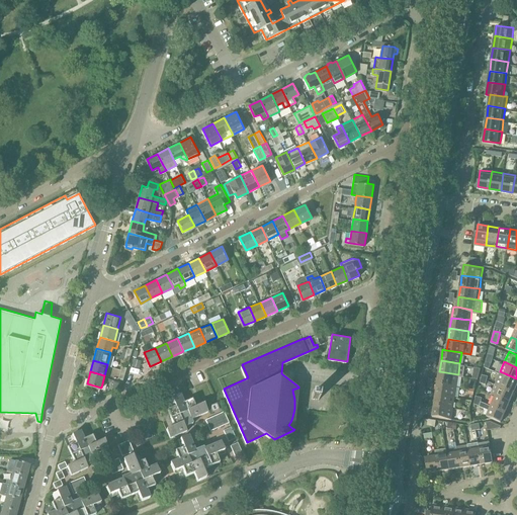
[(458,374),(439,371),(437,381),(456,384),(458,374)]
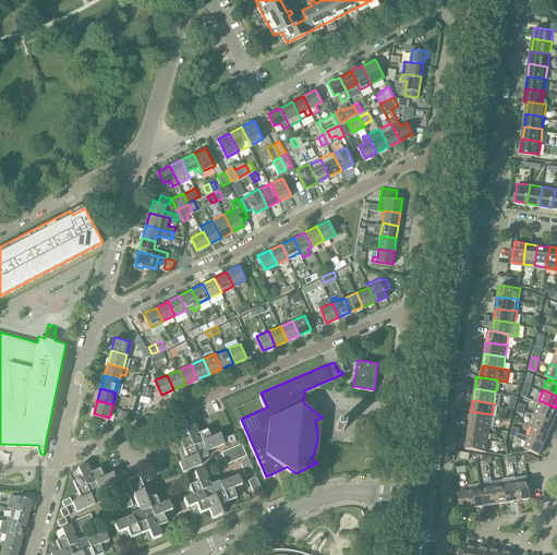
[(539,413),(554,420),(556,413),(556,408),(544,402),(539,400),(534,411),(539,413)]
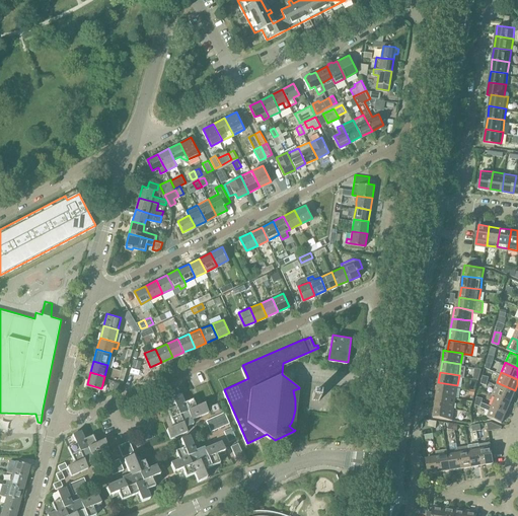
[(457,385),(438,382),(437,393),(456,396),(457,385)]
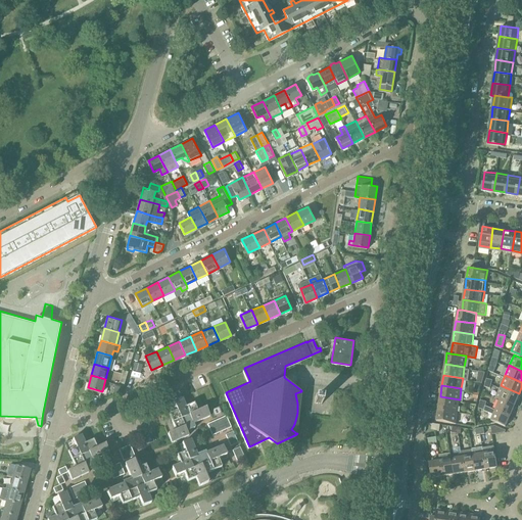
[(501,385),(496,395),(501,397),(515,404),(519,393),(505,387),(501,385)]
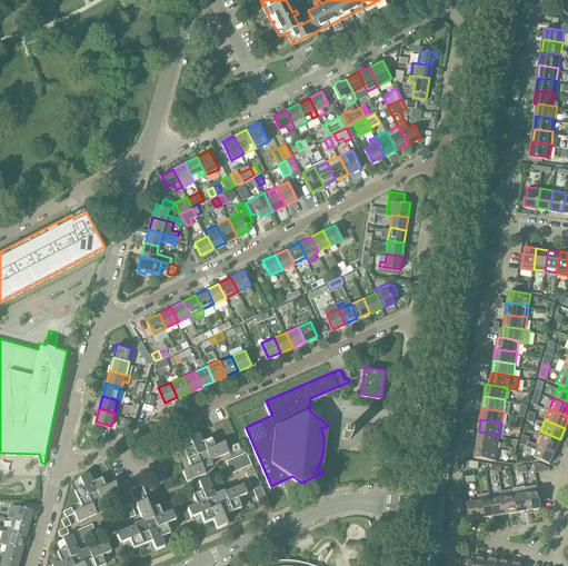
[(211,458),(230,450),(226,440),(217,445),(212,436),(203,439),(200,430),(190,435),(195,444),(186,447),(193,466),(183,469),(188,479),(207,472),(205,466),(213,463),(211,458)]
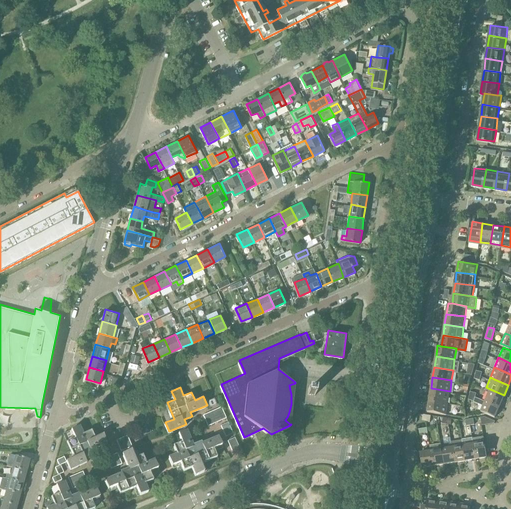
[(450,391),(431,388),(429,399),(448,401),(450,391)]
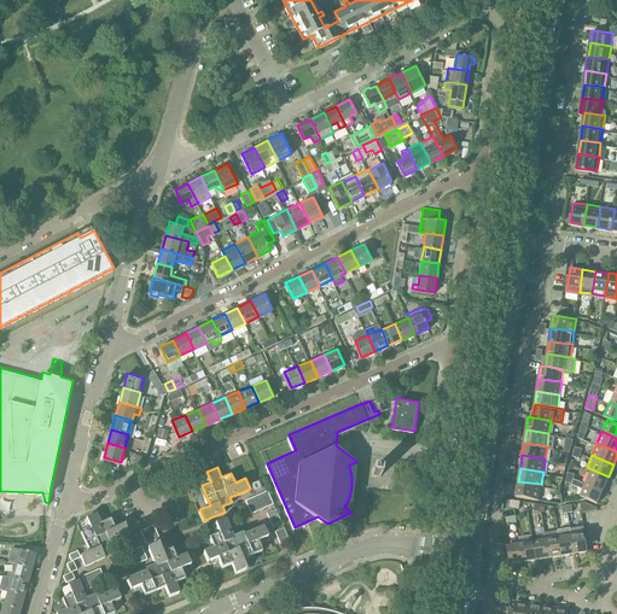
[(587,481),(604,489),(609,477),(592,469),(587,481)]
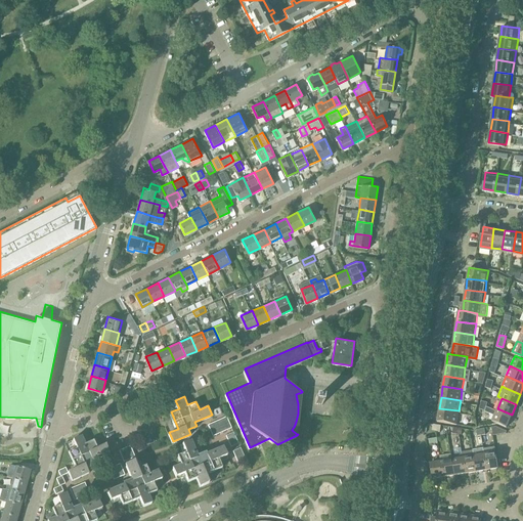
[(512,415),(497,408),(487,404),(486,408),(495,413),(492,419),(507,425),(512,415)]
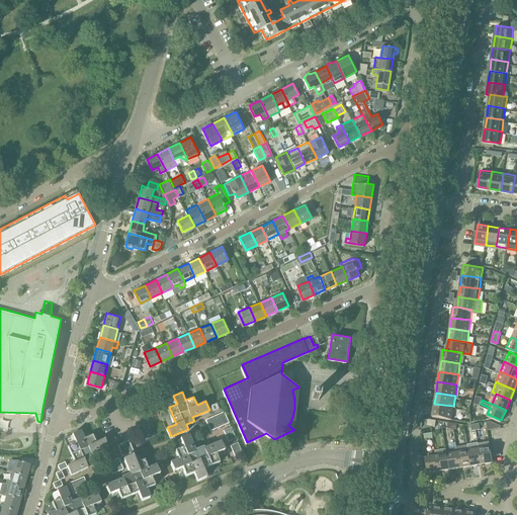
[(212,410),(220,407),(218,401),(210,404),(212,410)]
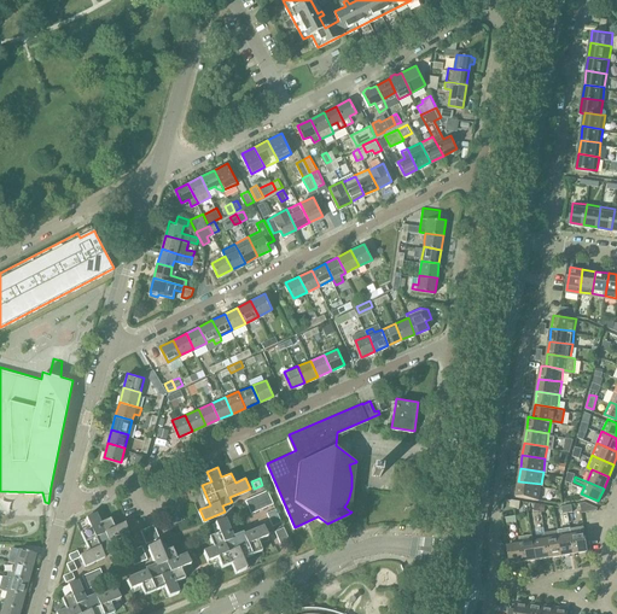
[(541,484),(518,481),(517,495),(540,497),(541,484)]
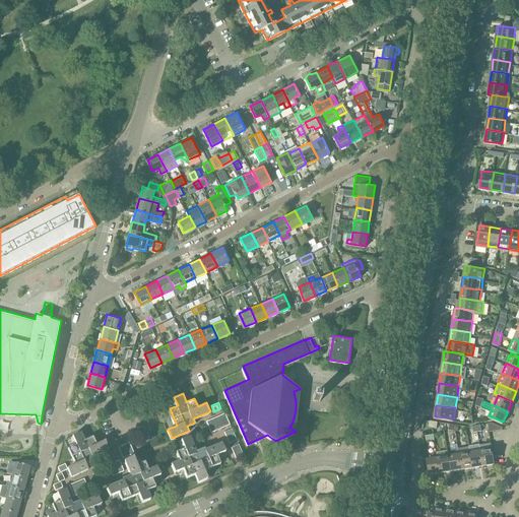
[(93,454),(111,447),(107,438),(98,442),(94,434),(86,438),(82,430),(73,434),(77,442),(69,446),(77,462),(69,465),(73,474),(89,466),(87,462),(95,458),(93,454)]
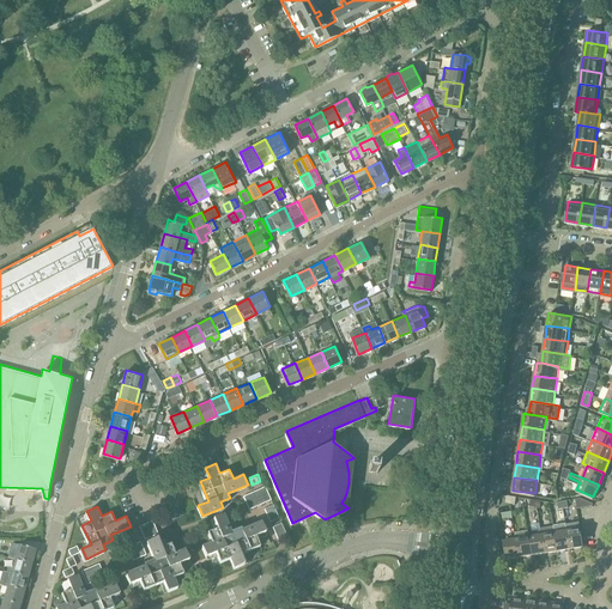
[(256,534),(266,530),(262,519),(242,528),(242,525),(232,530),(225,512),(214,516),(218,527),(208,530),(212,540),(203,544),(207,555),(217,550),(220,560),(231,556),(235,566),(246,561),(241,552),(261,543),(256,534)]
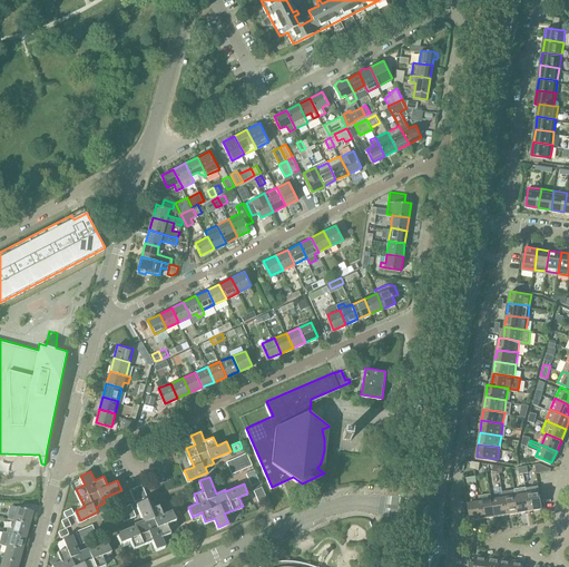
[(528,492),(530,509),(543,507),(539,484),(527,486),(528,492)]
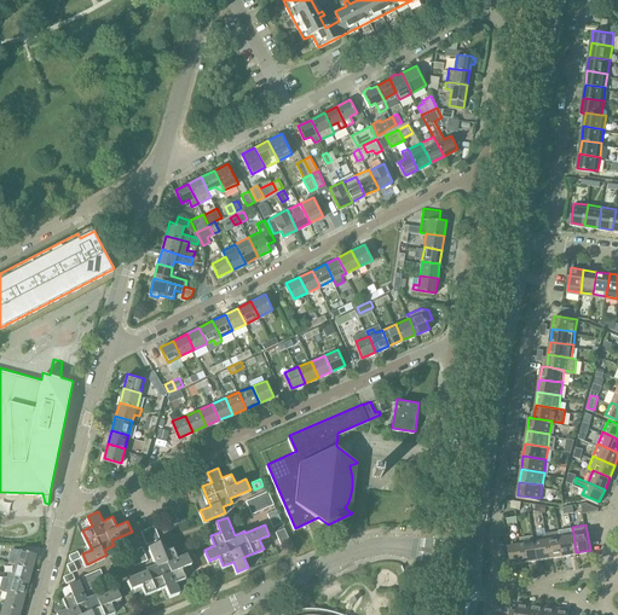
[(564,553),(559,528),(547,531),(547,533),(546,533),(550,556),(564,553)]
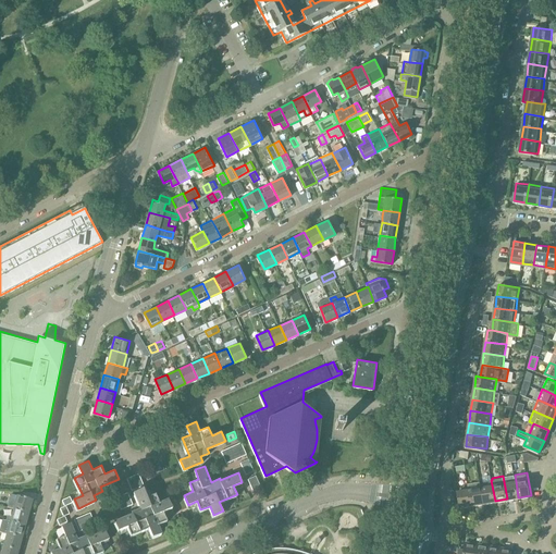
[(518,497),(516,481),(505,482),(504,476),(503,476),(507,499),(518,497)]
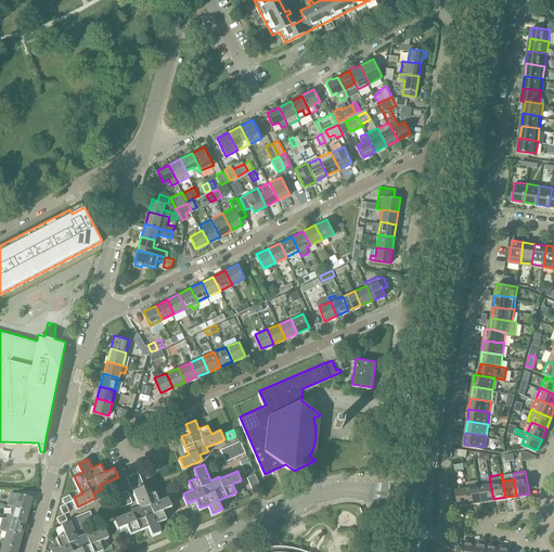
[(482,484),(479,485),(481,501),(493,499),(489,478),(482,479),(482,484)]
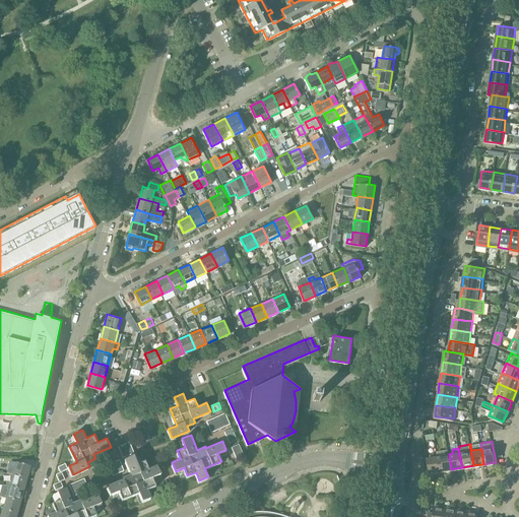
[(153,476),(161,473),(157,464),(149,467),(146,459),(137,463),(134,454),(125,458),(131,473),(123,476),(124,478),(107,486),(111,494),(119,491),(122,499),(139,492),(142,501),(151,497),(148,489),(156,485),(153,476)]
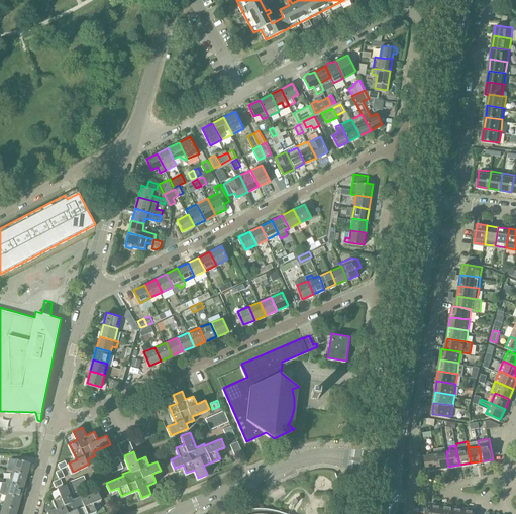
[(446,451),(435,453),(438,469),(448,467),(446,451)]
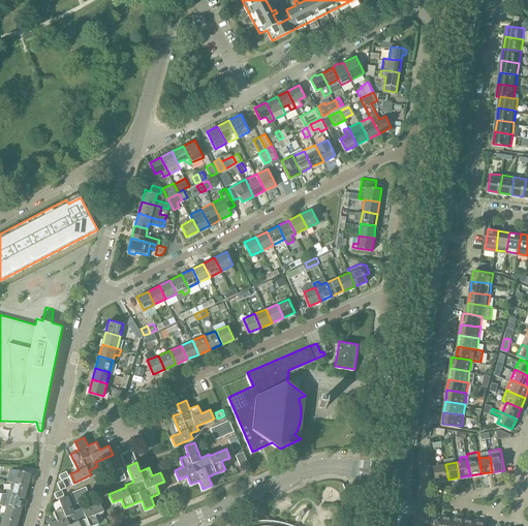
[(437,482),(448,480),(445,464),(434,465),(437,482)]
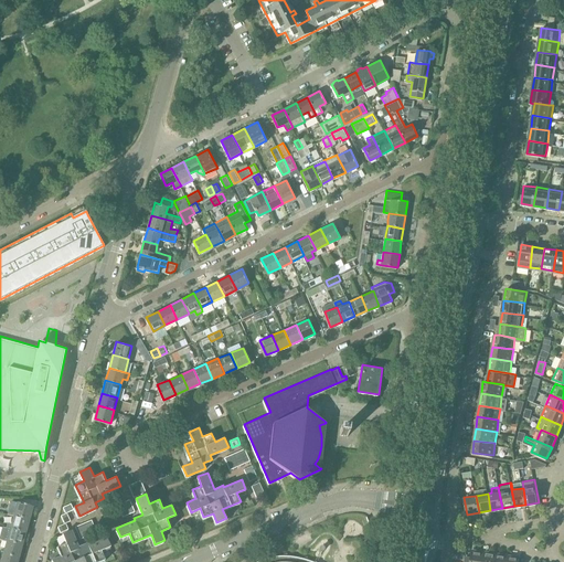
[(18,505),(14,513),(18,515),(30,518),(34,505),(19,500),(18,505)]
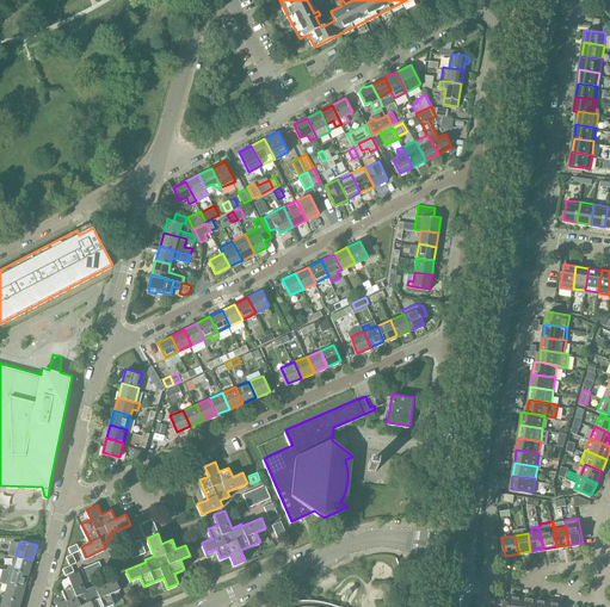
[(7,568),(12,569),(19,571),(29,574),(32,559),(19,556),(16,555),(13,563),(8,562),(7,568)]
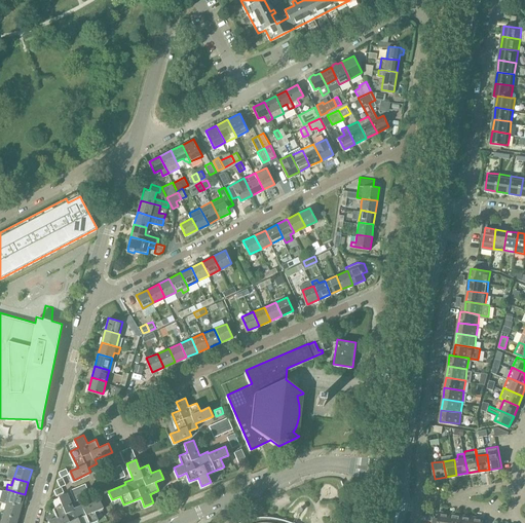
[(16,505),(22,506),(25,494),(16,492),(10,490),(7,501),(16,505)]
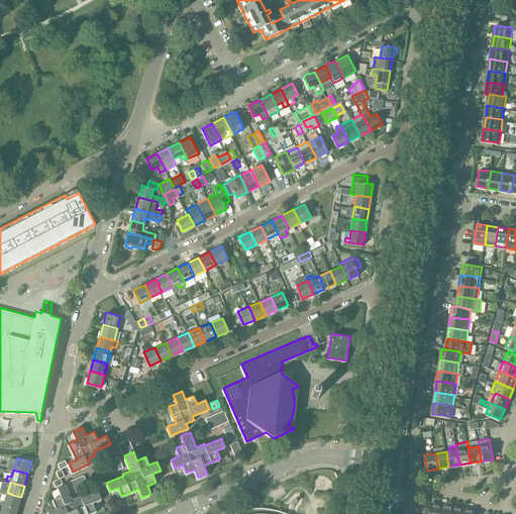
[(94,502),(102,499),(98,490),(82,497),(81,495),(73,499),(67,484),(58,487),(62,496),(53,499),(57,507),(48,511),(48,513),(87,513),(97,510),(94,502)]
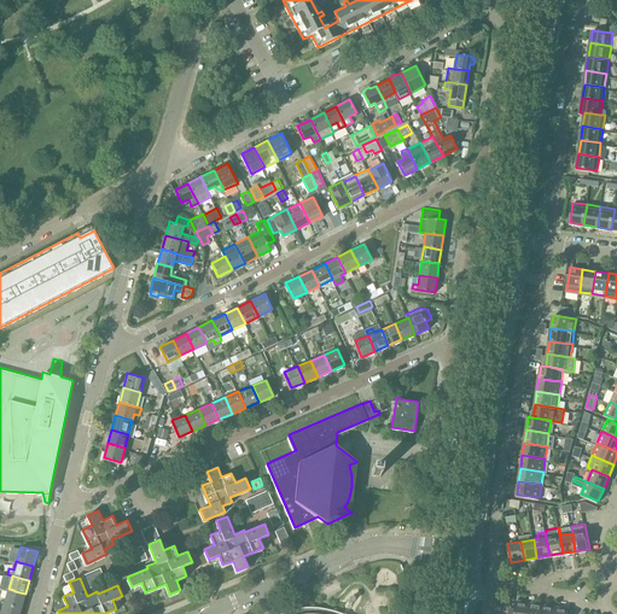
[(19,607),(22,608),(25,594),(19,592),(9,589),(5,603),(19,607)]
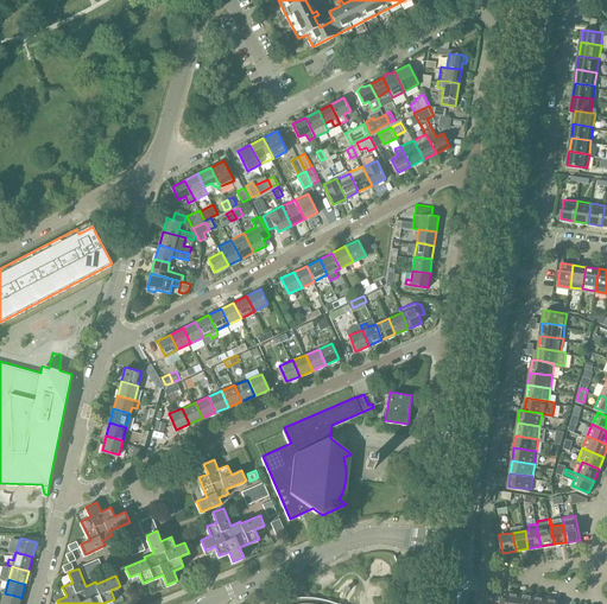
[(519,603),(522,592),(509,590),(507,598),(500,597),(499,603),(519,603)]
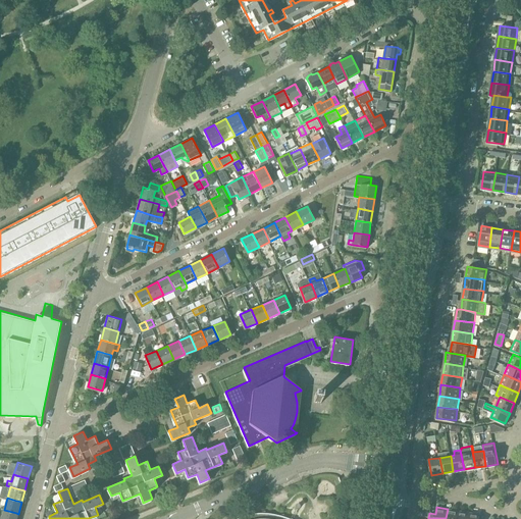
[(457,518),(459,510),(448,509),(446,518),(457,518)]
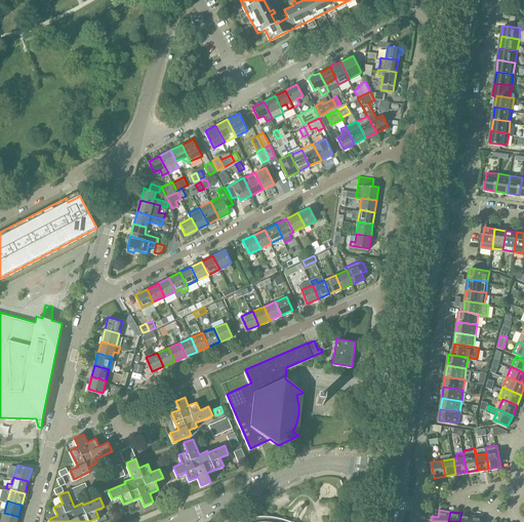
[(4,513),(1,521),(16,521),(18,517),(16,516),(4,513)]
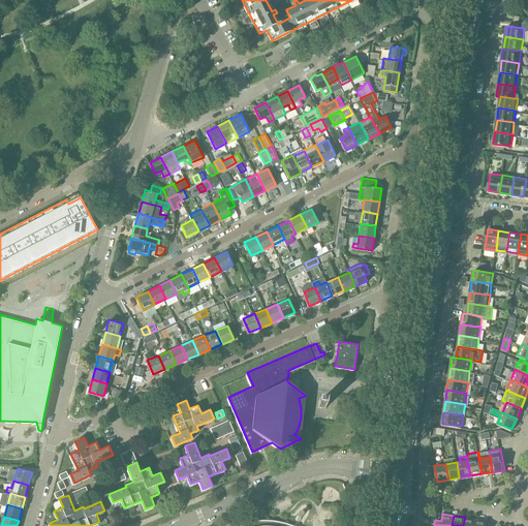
[(272,519),(270,519),(270,517),(262,520),(260,520),(256,520),(252,521),(252,519),(251,519),(245,524),(242,525),(240,525),(298,525),(297,525),(296,525),(288,522),(288,520),(281,521),(279,520),(275,520),(272,519)]
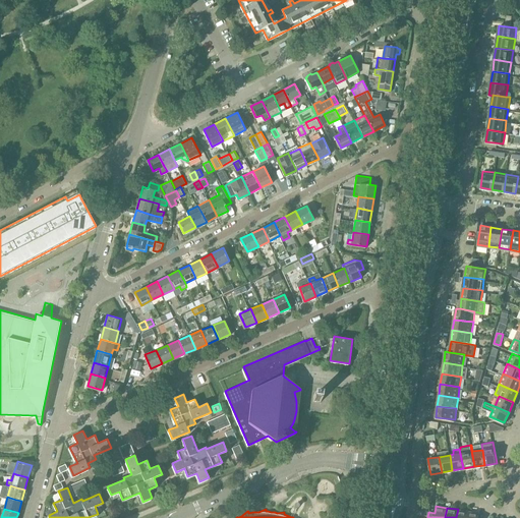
[(467,517),(468,511),(458,509),(456,517),(467,517)]
